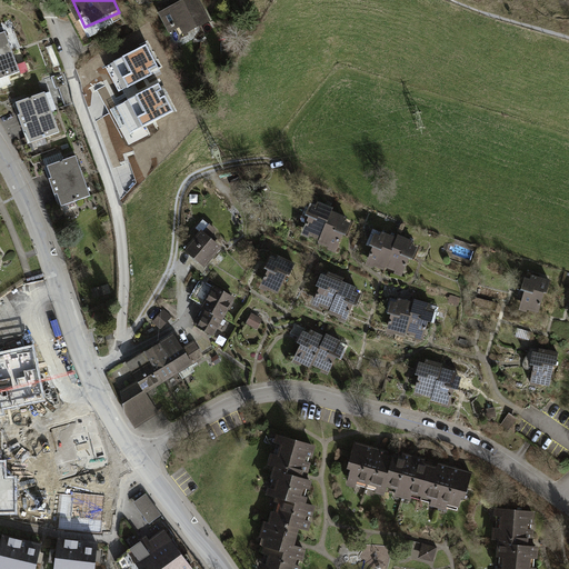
[(206,0),(178,0),(162,8),(179,39),(216,19),(206,0)]
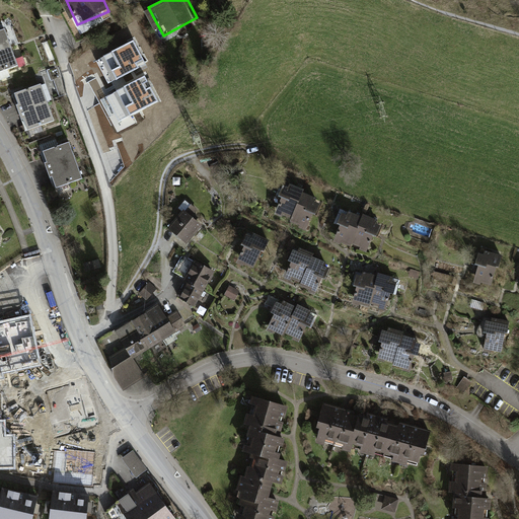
[(7,26),(0,28),(0,71),(19,66),(7,26)]
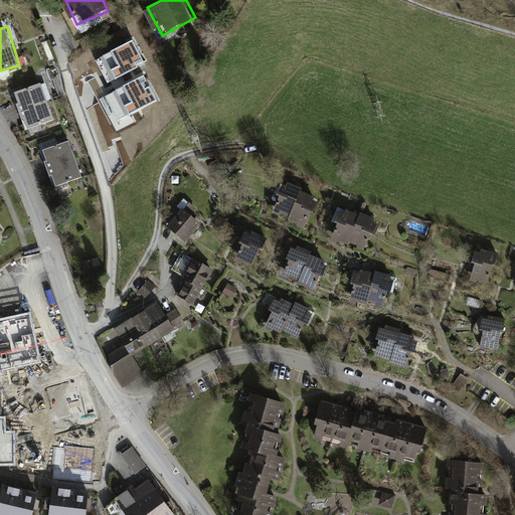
[(130,48),(105,61),(112,75),(137,62),(130,48)]
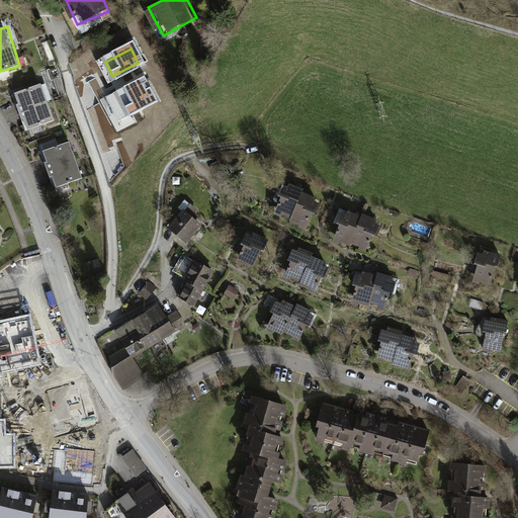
[(109,73),(85,83),(96,108),(120,98),(109,73)]
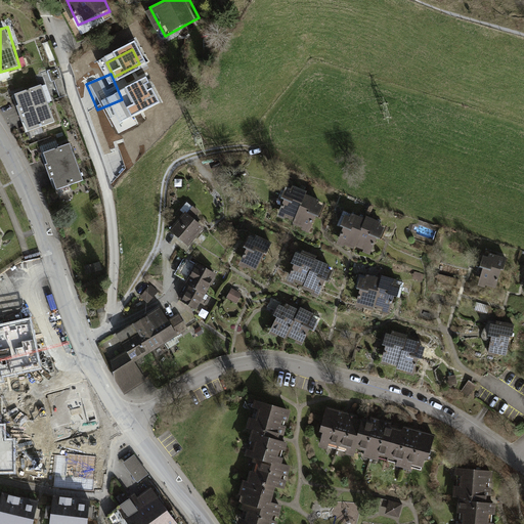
[(42,84),(14,93),(27,130),(54,121),(42,84)]
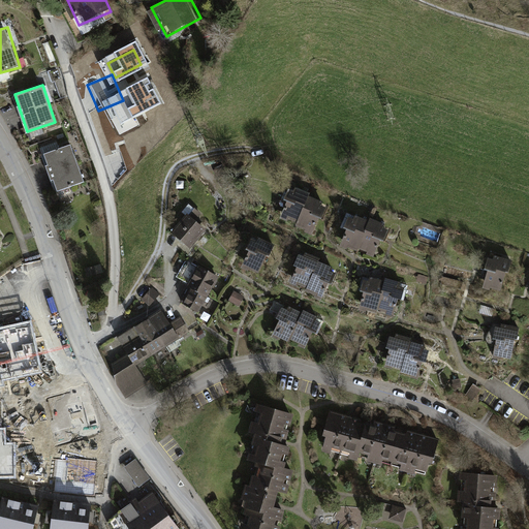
[(72,145),(43,153),(55,192),(84,184),(72,145)]
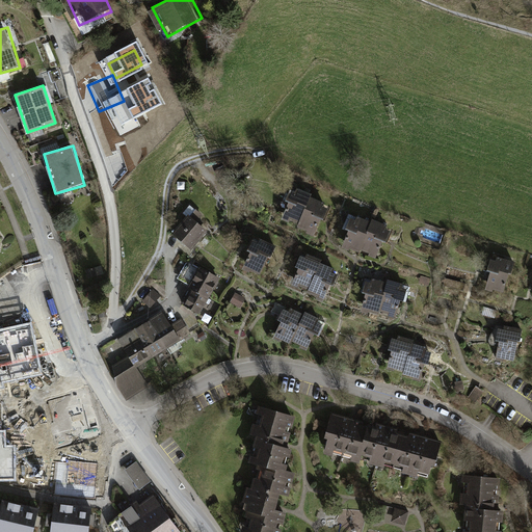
[(316,187),(295,180),(286,204),(298,208),(294,221),(319,230),(329,201),(314,195),(316,187)]
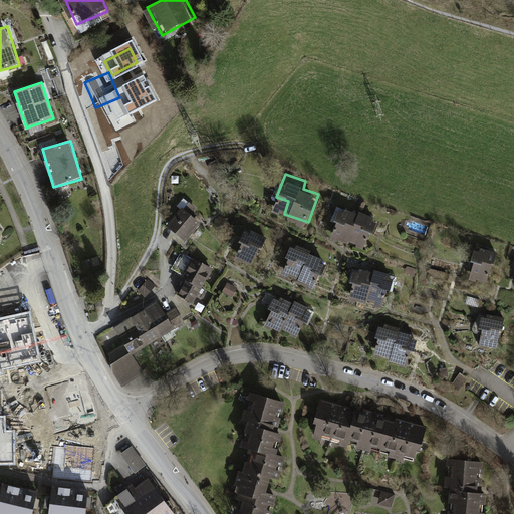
[(361,212),(346,206),(332,236),(351,244),(354,237),(368,243),(380,215),(364,207),(361,212)]
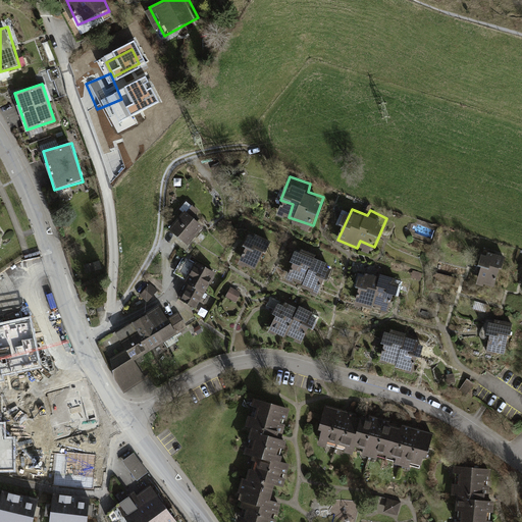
[(206,223),(190,210),(173,228),(191,243),(206,223)]
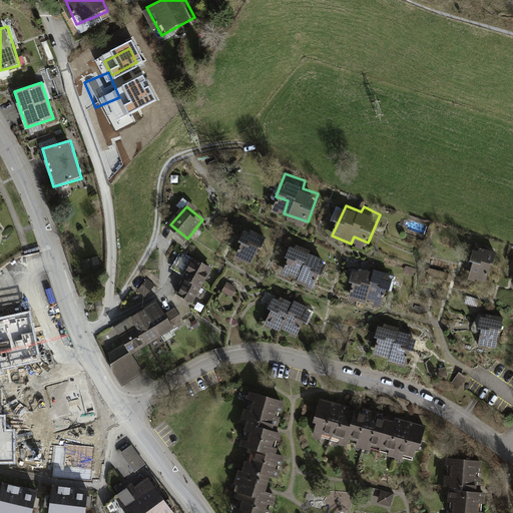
[(265,236),(248,228),(234,259),(250,267),(265,236)]
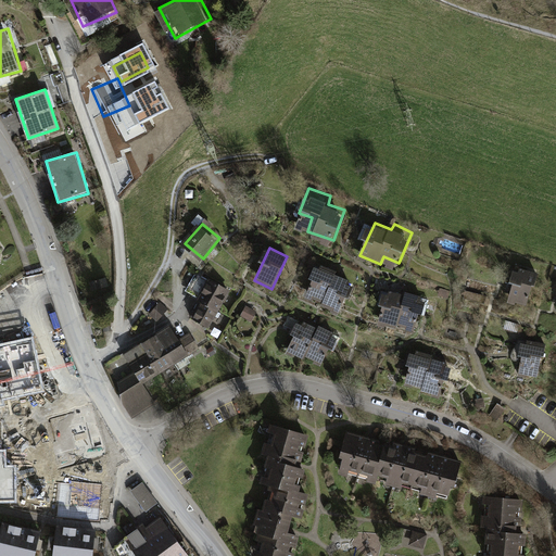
[(340,270),(317,262),(308,288),(320,292),(316,305),(343,315),(354,285),(337,278),(340,270)]
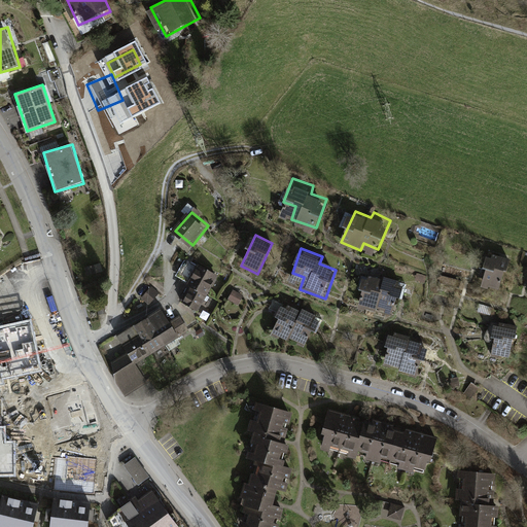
[(513,255),(491,249),(486,267),(491,268),(486,284),(503,289),(513,255)]
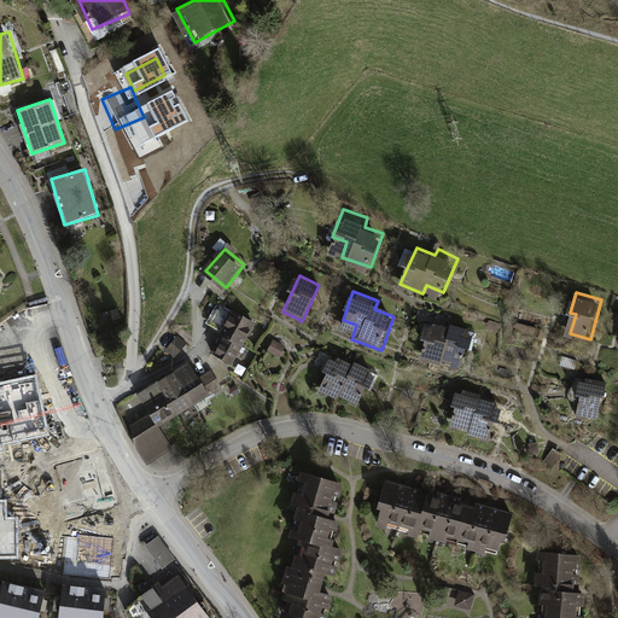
[(114,310),(97,316),(99,326),(116,321),(114,310)]
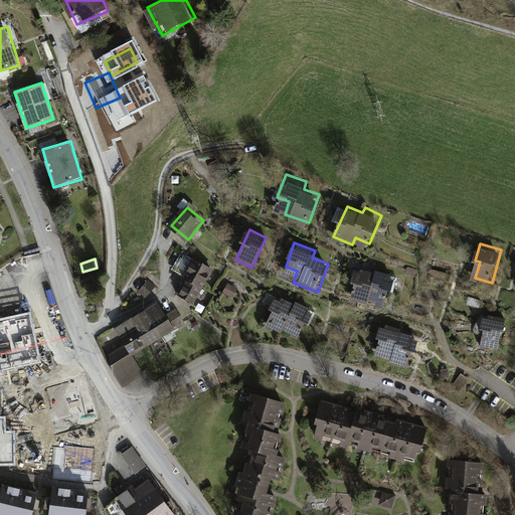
[(191,273),(178,294),(192,302),(211,271),(193,260),(187,270),(191,273)]
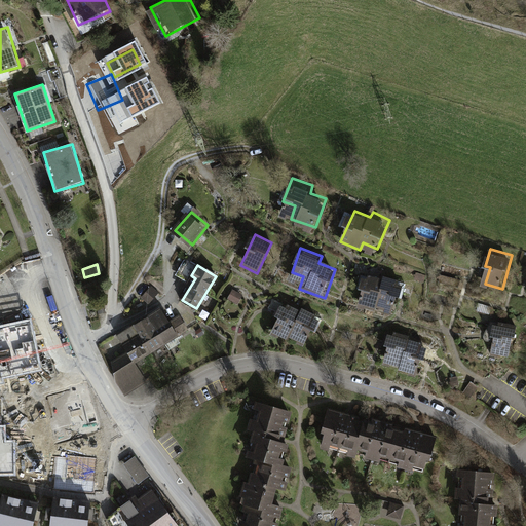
[(384,278),(368,273),(359,306),(378,312),(380,304),(396,308),(404,277),(386,273),(384,278)]
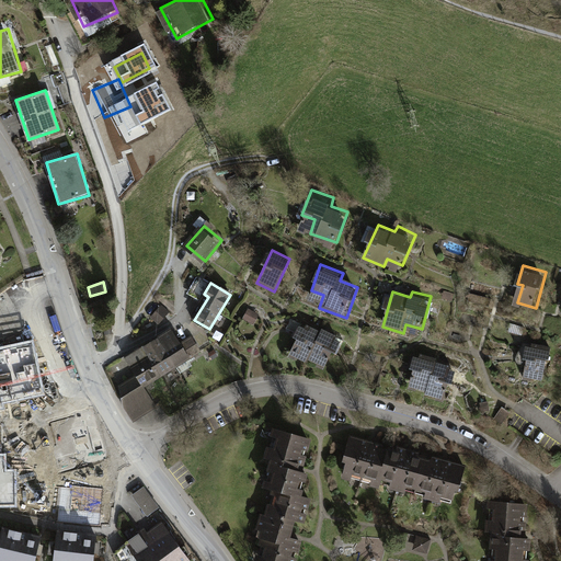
[(159,305),(148,317),(156,324),(167,312),(159,305)]
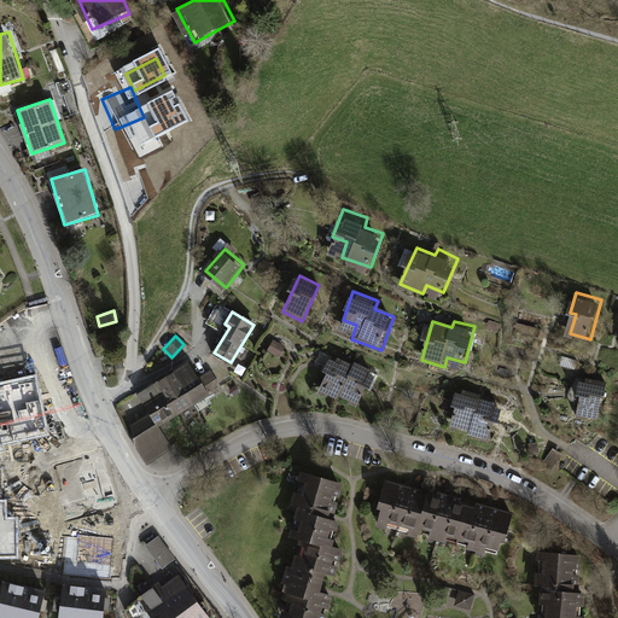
[(283,345),(270,339),(263,350),(277,357),(283,345)]
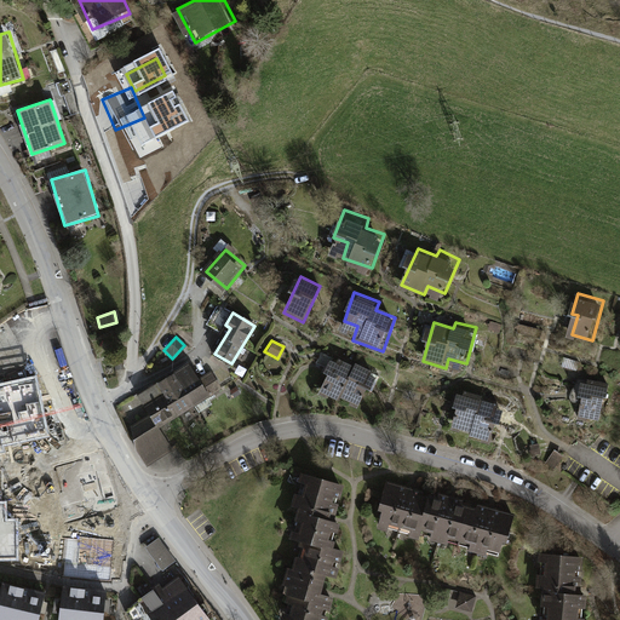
[(355,368),(336,360),(320,397),(342,407),(345,399),(362,406),(377,371),(357,362),(355,368)]
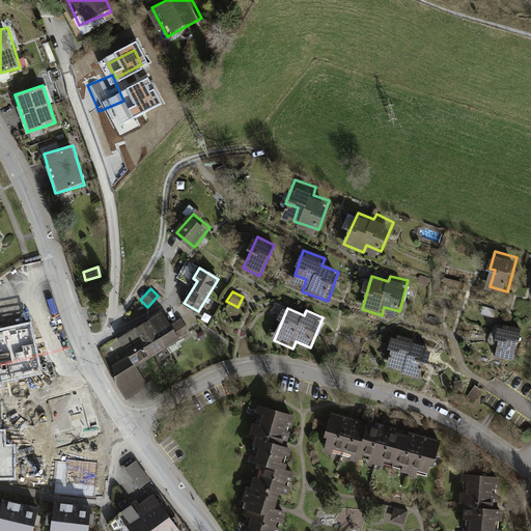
[(130,356),(113,365),(117,383),(126,398),(145,386),(134,365),(189,333),(182,319),(170,326),(163,313),(119,338),(130,356)]
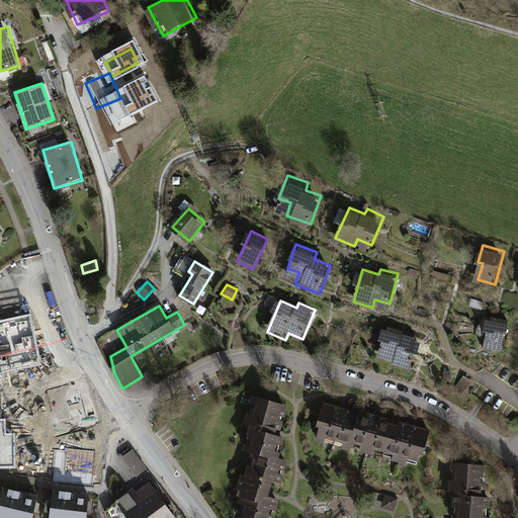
[(509,322),(489,317),(485,334),(489,335),(485,351),(500,355),(509,322)]
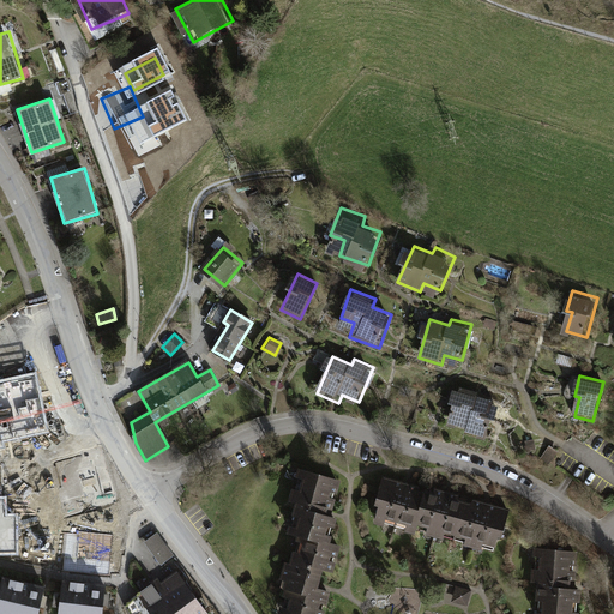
[(234,383),(228,386),(233,393),(239,391),(234,383)]
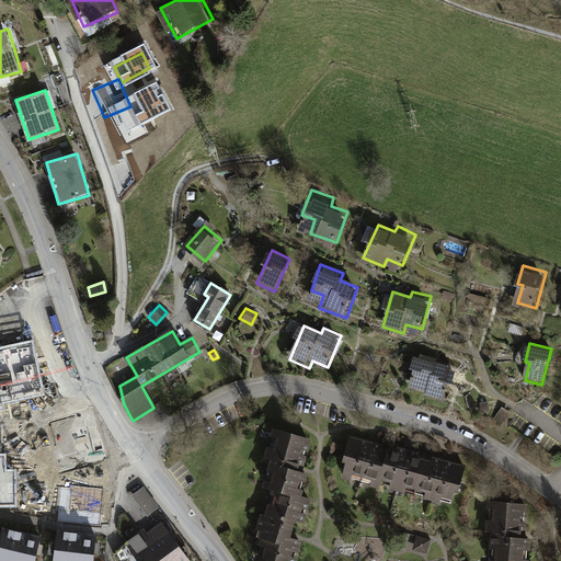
[(439,358),(418,351),(408,376),(421,380),(415,393),(443,403),(454,373),(437,366),(439,358)]
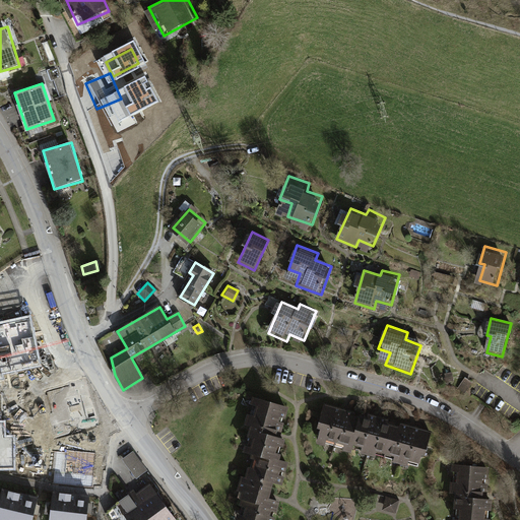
[(52,350),(5,365),(13,389),(59,374),(52,350)]
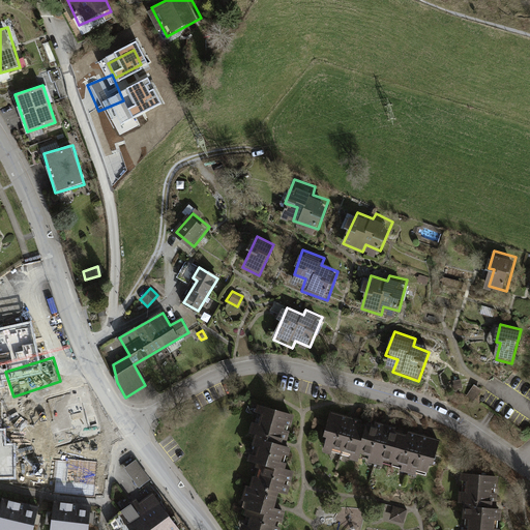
[(88,383),(46,396),(50,409),(37,412),(47,442),(101,425),(88,383)]
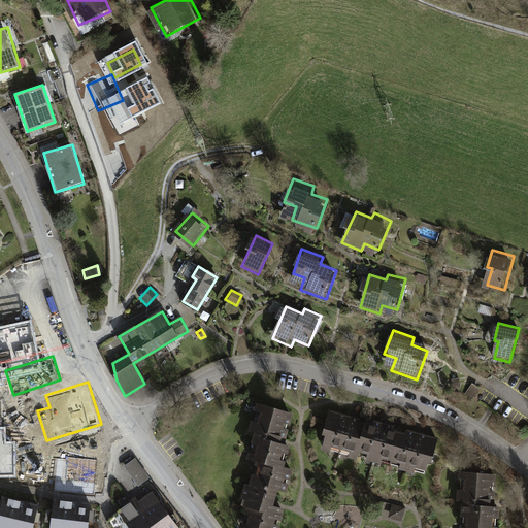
[(290,410),(254,401),(245,429),(252,431),(244,456),(250,458),(237,498),(242,499),(237,527),(239,527),(274,527),(281,507),(270,504),(274,488),(285,491),(291,467),(282,465),(287,443),(282,441),(290,410)]
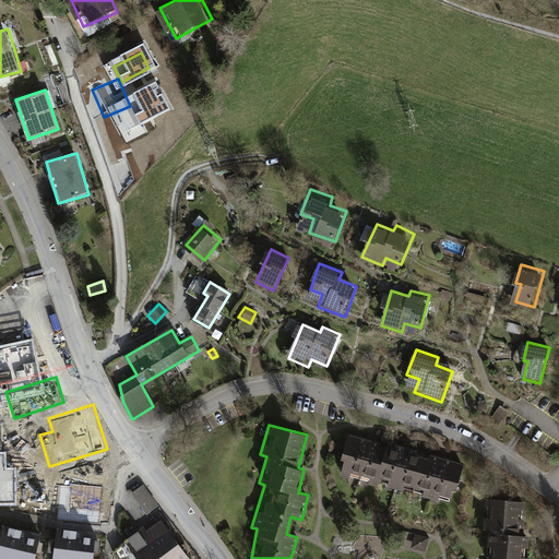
[(462,463),(346,432),(339,459),(342,460),(337,475),(375,486),(377,476),(388,478),(385,485),(401,489),(402,484),(421,489),(420,496),(435,499),(437,492),(449,496),(451,487),(455,487),(462,463)]
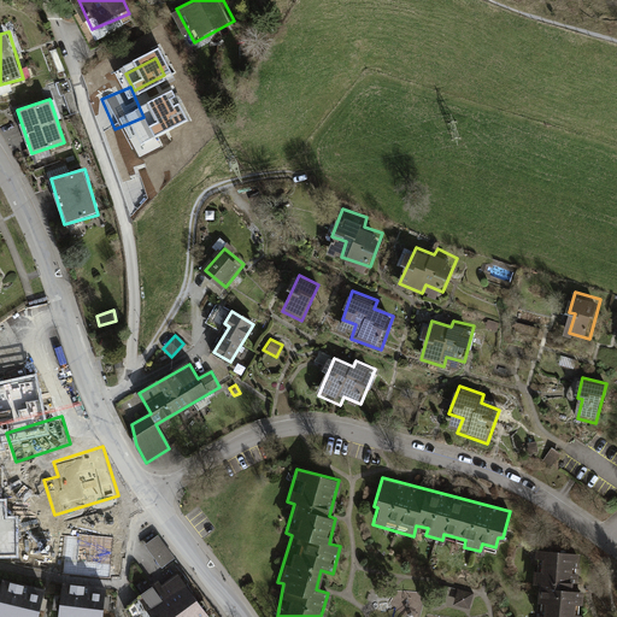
[(118,535),(68,530),(64,568),(115,573),(118,535)]
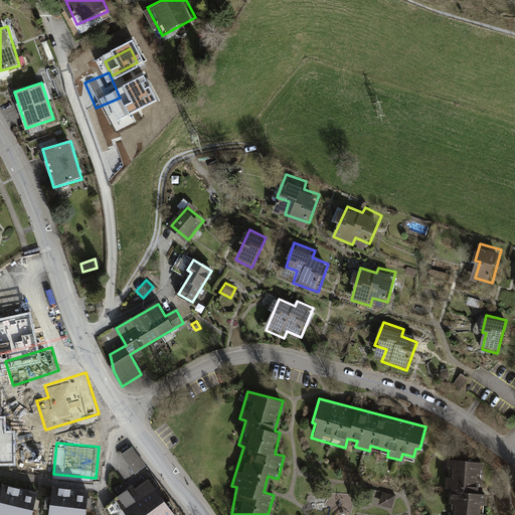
[(134,448),(122,456),(135,476),(147,469),(134,448)]
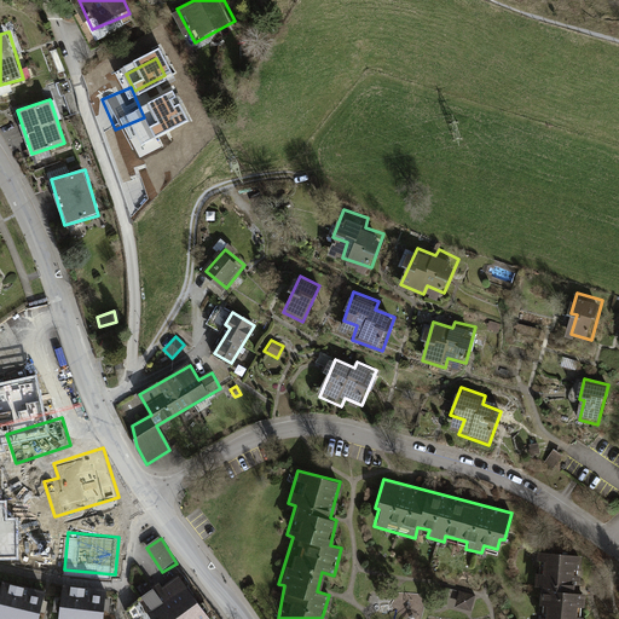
[(578,590),(582,556),(538,551),(534,585),(543,585),(539,618),(583,618),(586,591),(578,590)]
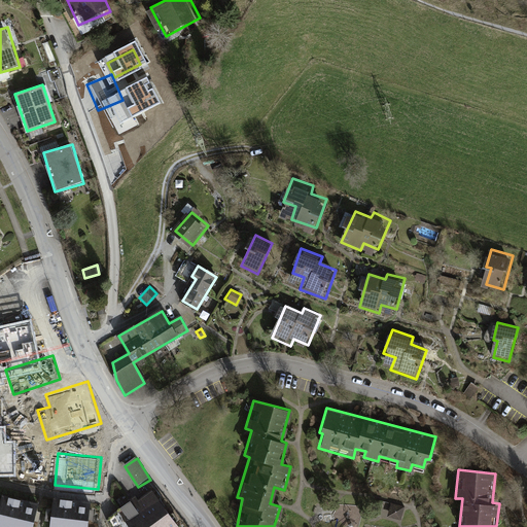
[(180,526),(182,526),(153,486),(110,517),(117,526),(134,526),(138,525),(139,526),(180,526)]
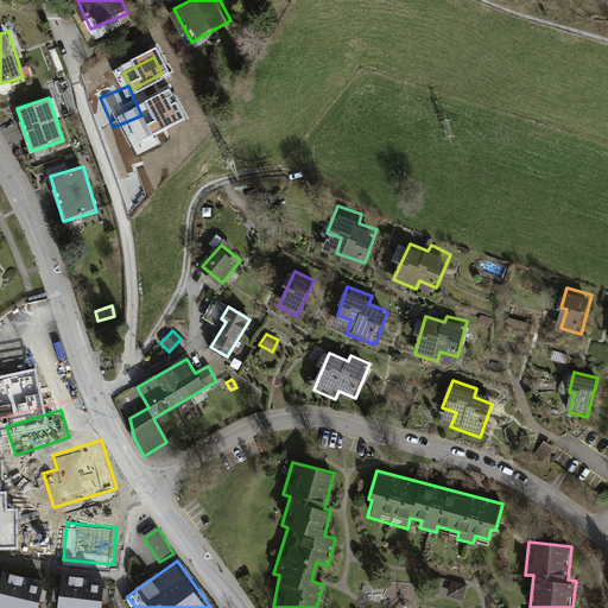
[(37,607),(46,578),(7,567),(0,589),(0,607),(37,607)]
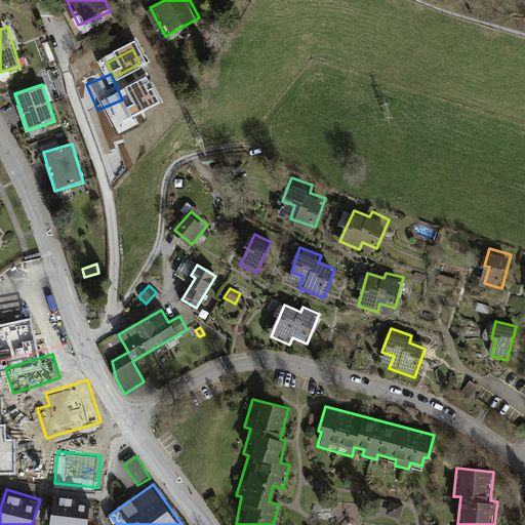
[(88,524),(93,501),(58,495),(52,524),(88,524)]
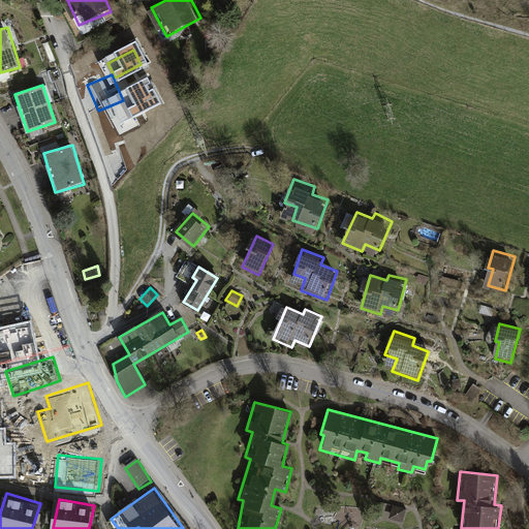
[(404,508),(390,504),(386,518),(401,522),(404,508)]
